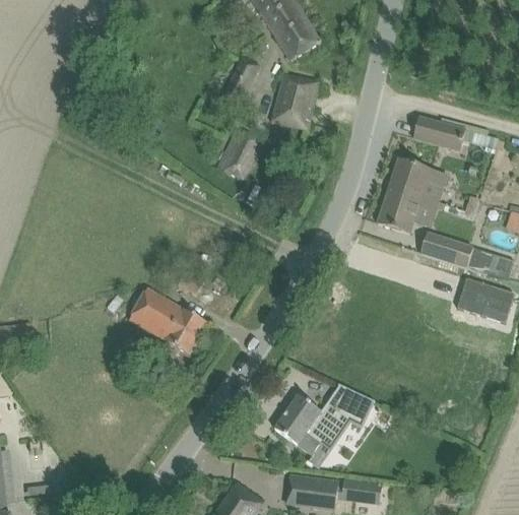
[(252,0),(280,42),(292,58),(320,40),(295,0),(252,0)]
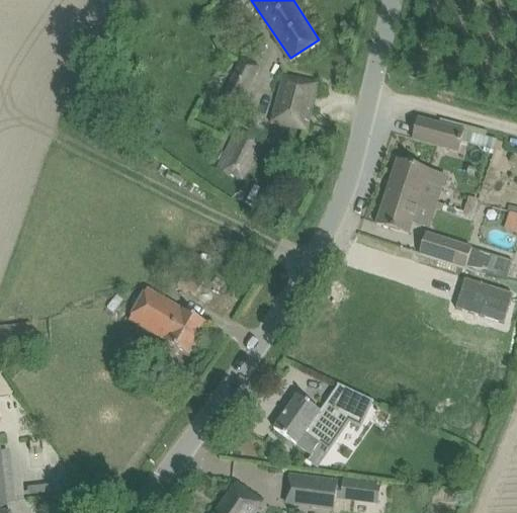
[(219,100),(234,107),(255,63),(241,56),(219,100)]
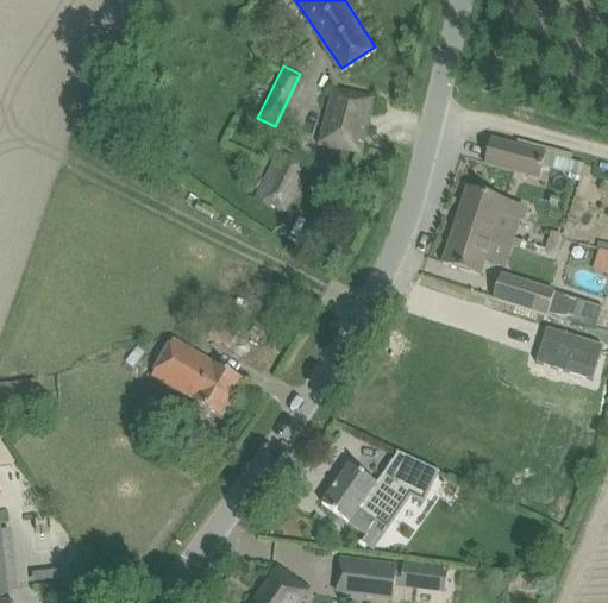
[(318,139),(337,144),(359,150),(374,94),(331,83),(318,139)]
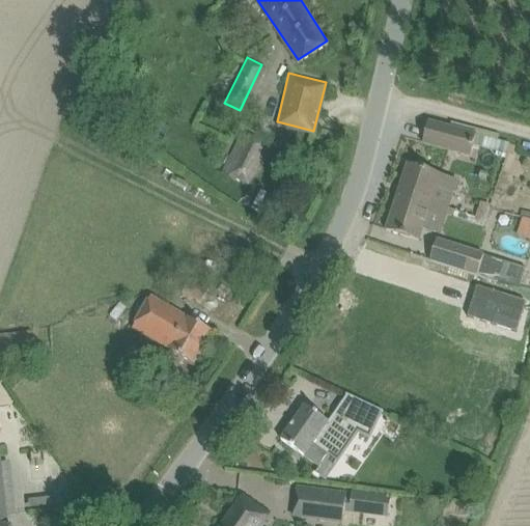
[(421,139),(468,151),(475,131),(426,118),(421,139)]
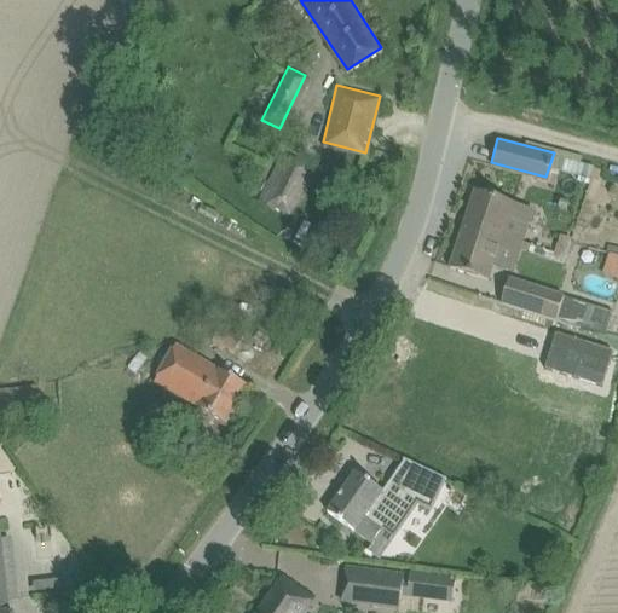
[(256,194),(266,197),(264,201),(289,212),(312,162),(288,151),(287,154),(278,149),(256,194)]
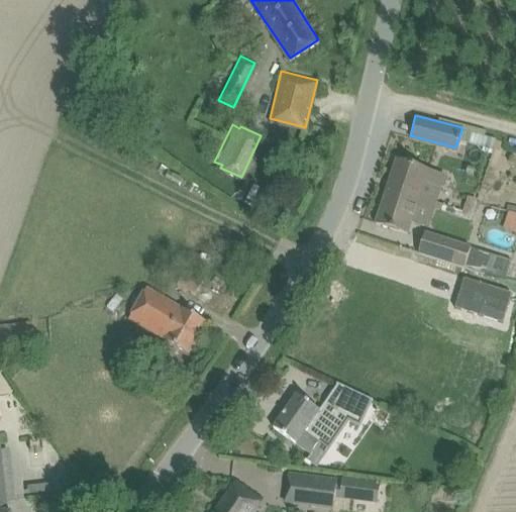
[(375,220),(394,227),(406,231),(411,215),(424,219),(431,196),(419,192),(427,166),(396,156),(375,220)]
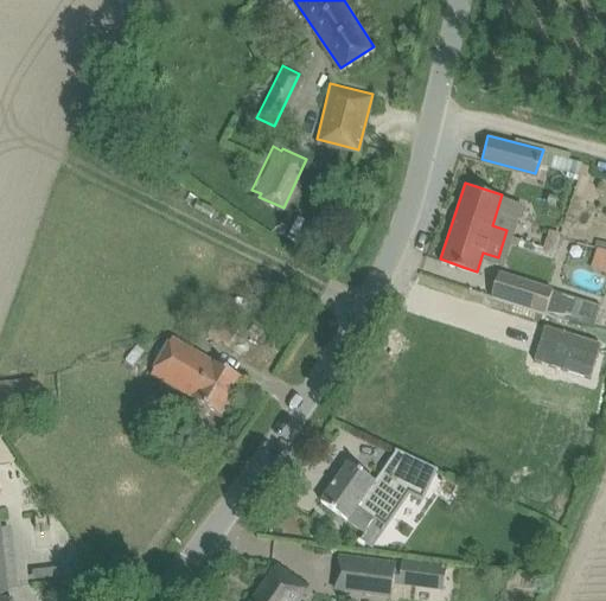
[(556,313),(553,323),(565,326),(567,318),(591,325),(598,301),(497,269),(490,293),(556,313)]
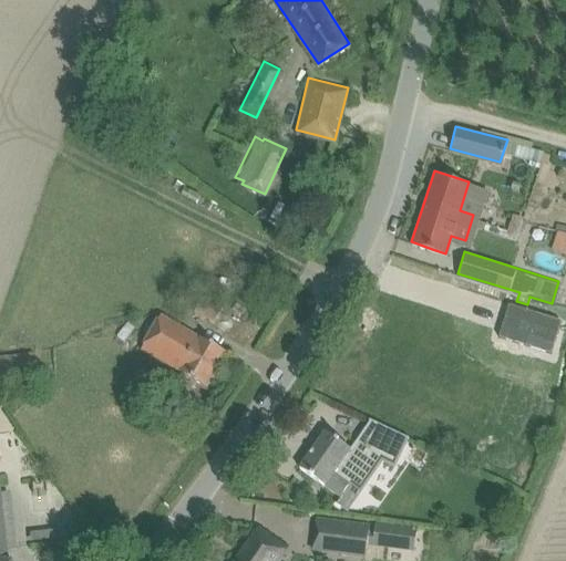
[(193,309),(212,318),(219,301),(199,292),(193,309)]
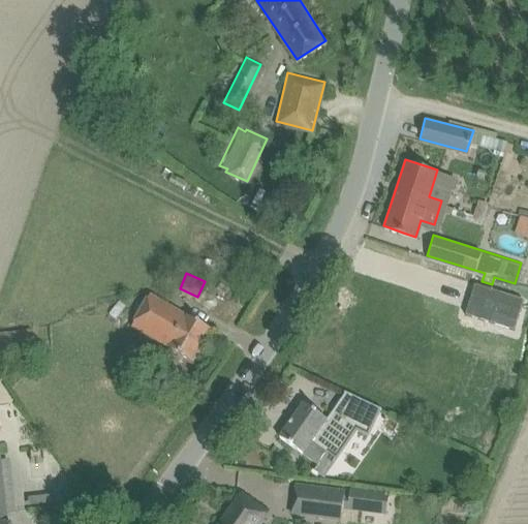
[(474,281),(465,311),(513,327),(522,297),(474,281)]
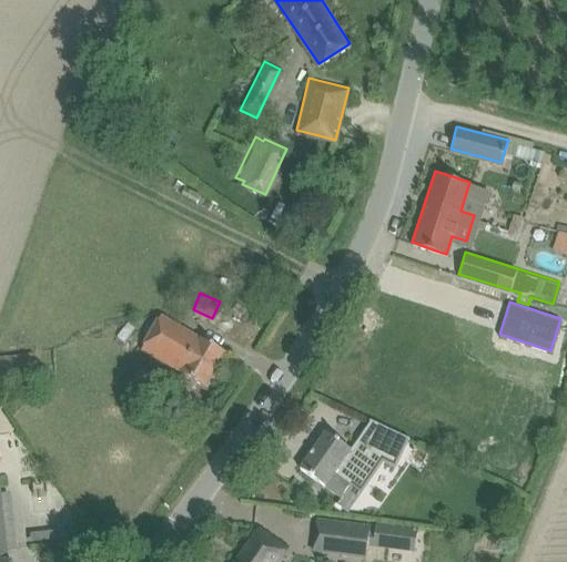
[(141,346),(181,369),(204,384),(224,349),(201,335),(200,336),(160,313),(141,346)]
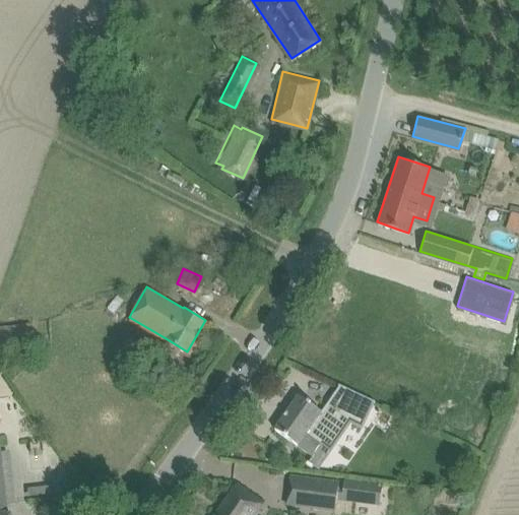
[(0,350),(31,346),(28,319),(0,322),(0,350)]
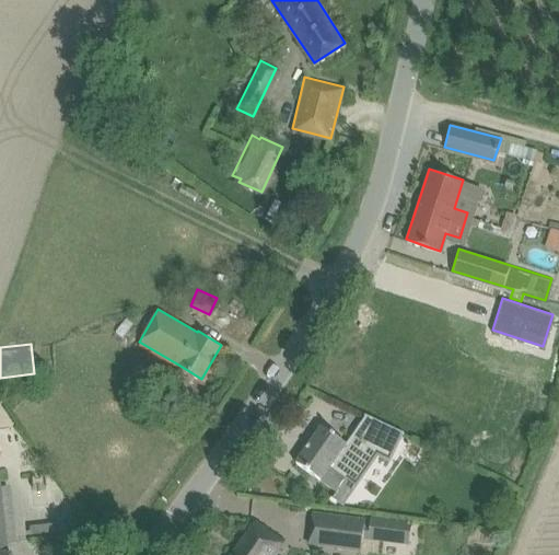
[(321,424),(295,460),(313,472),(336,488),(346,473),(357,481),(377,450),(389,457),(403,429),(365,412),(345,441),(338,436),(321,424)]
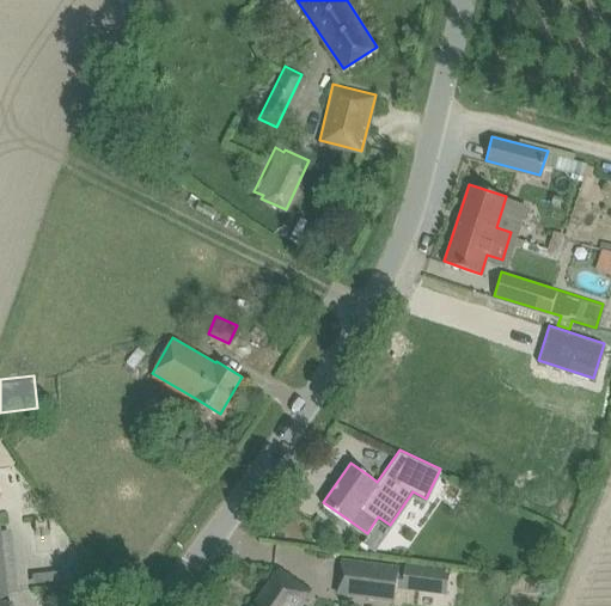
[(511,521),(529,532),(535,521),(517,510),(511,521)]
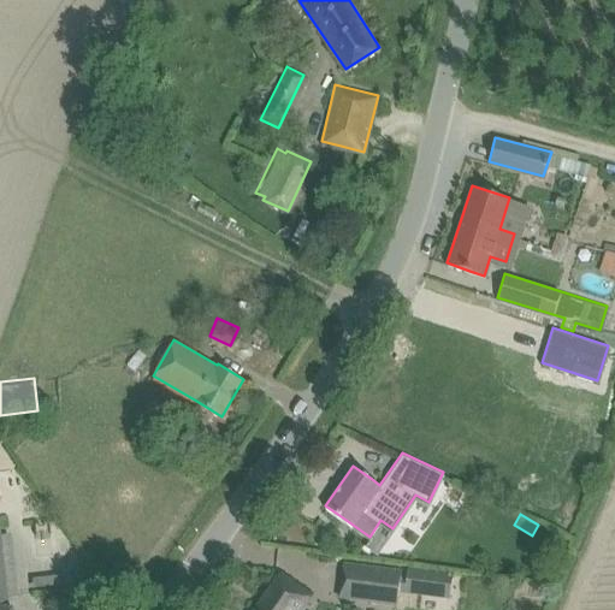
[(400,572),(398,585),(448,592),(451,567),(409,562),(408,573),(400,572)]
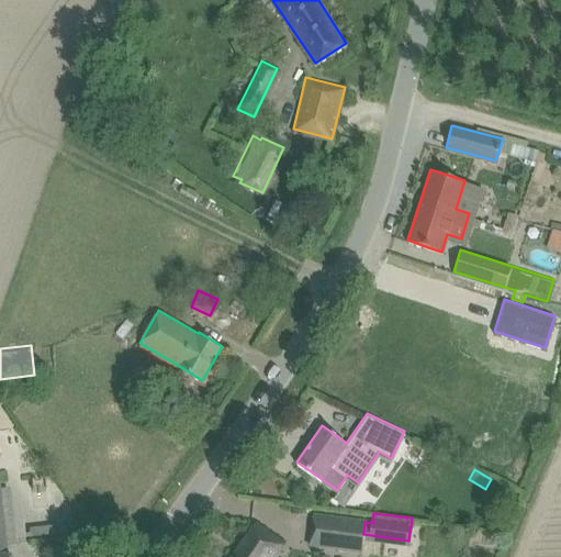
[(335,545),(361,548),(363,534),(365,522),(366,519),(339,514),(335,545)]
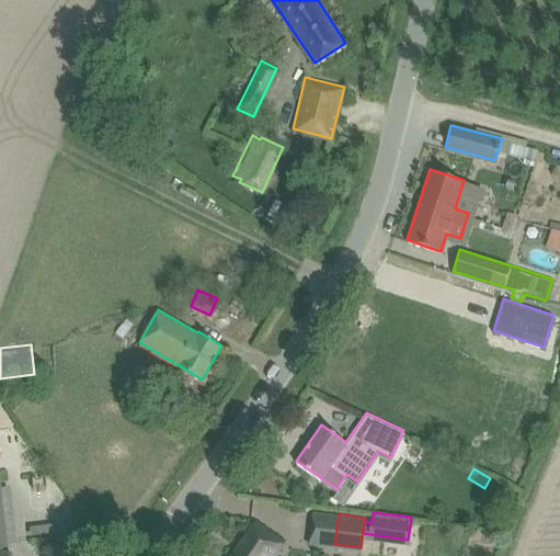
[(229,555),(272,555),(284,539),(255,519),(229,555)]
